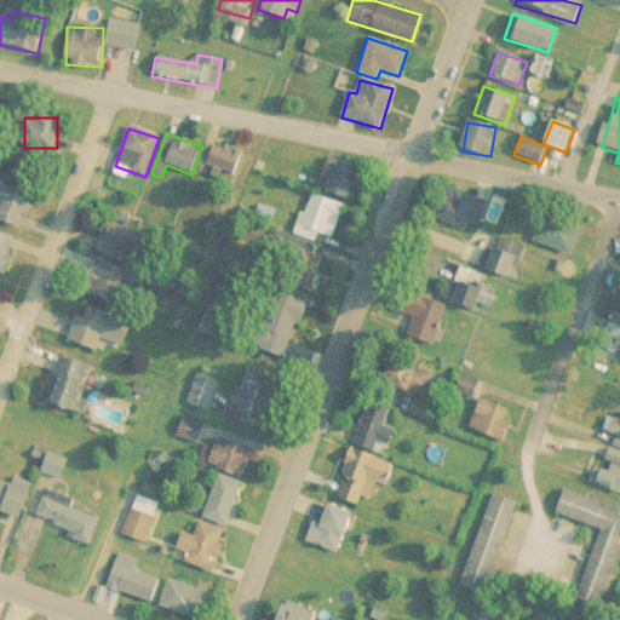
[(242,153),(211,143),(205,166),(236,176),(242,153)]
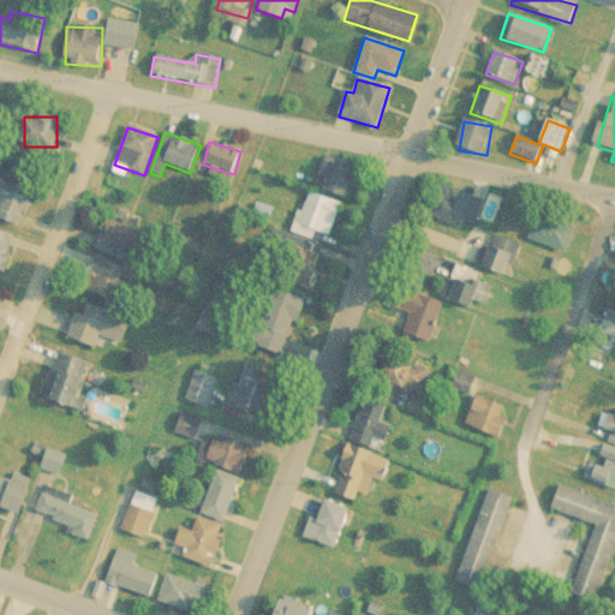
[(320,177),(329,181),(326,191),(347,199),(358,171),(327,157),(320,177)]
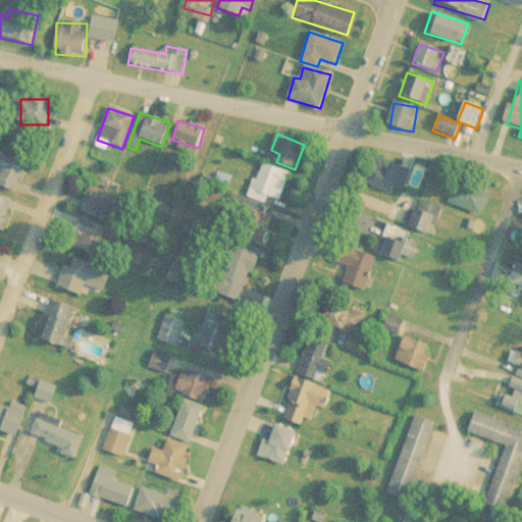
[(0,190),(23,190),(23,159),(0,159),(0,190)]
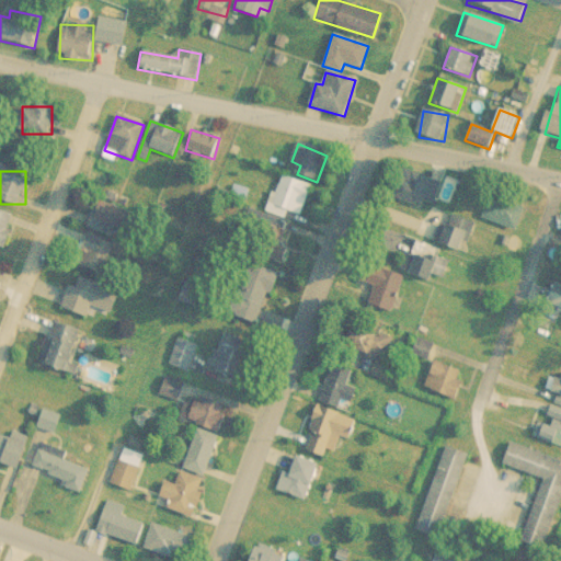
[(266,213),(285,219),(287,213),(300,217),(310,185),(278,175),(266,213)]
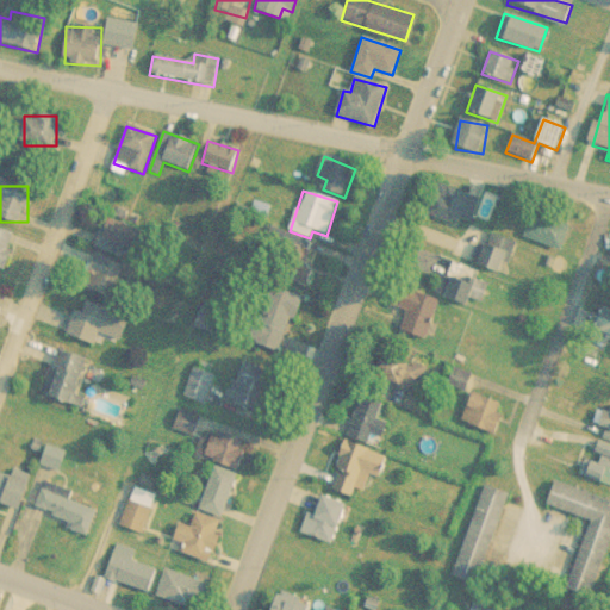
[(124,226),(128,213),(111,210),(101,246),(145,257),(151,234),(124,226)]
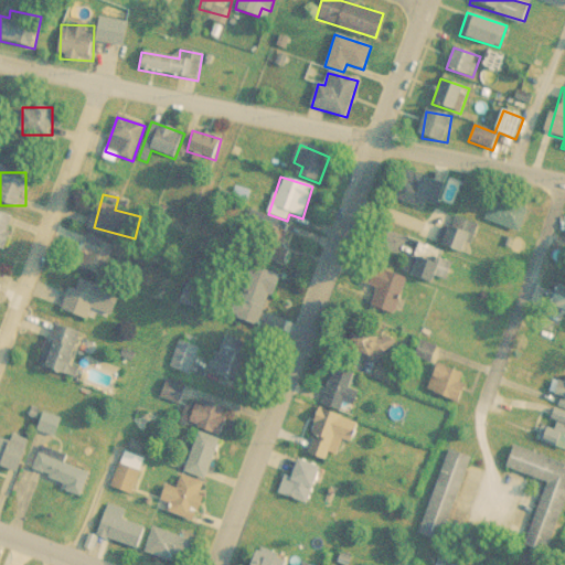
[(520,233),(528,210),(492,198),(484,221),(520,233)]
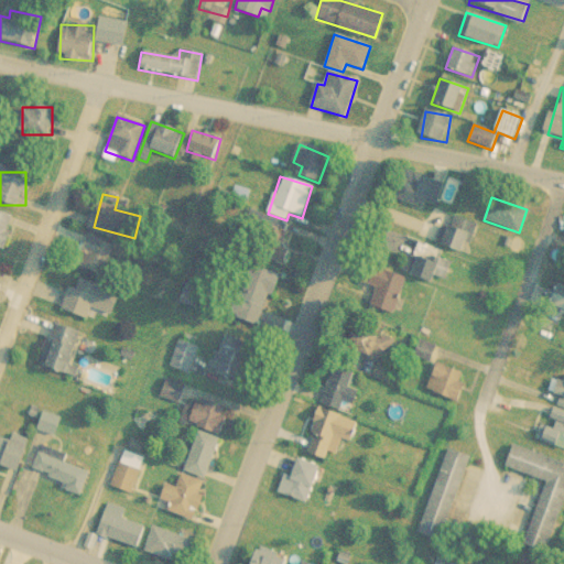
[(12,214),(0,213),(0,246),(10,247),(12,214)]
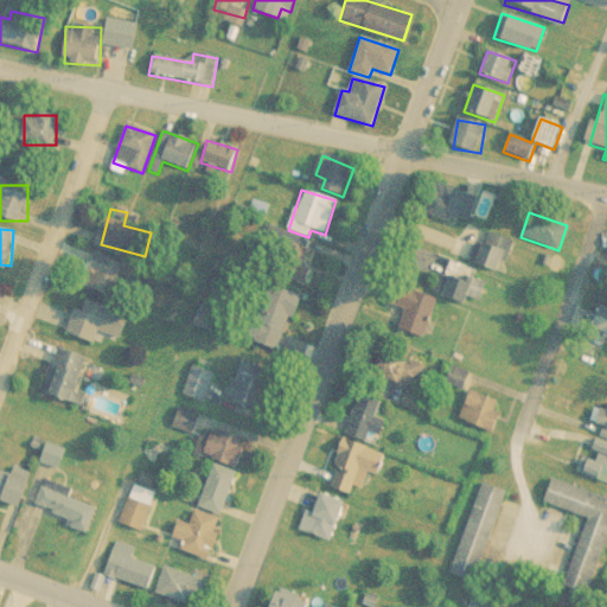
[(511,242),(489,232),(483,244),(475,242),(467,260),(497,273),(511,242)]
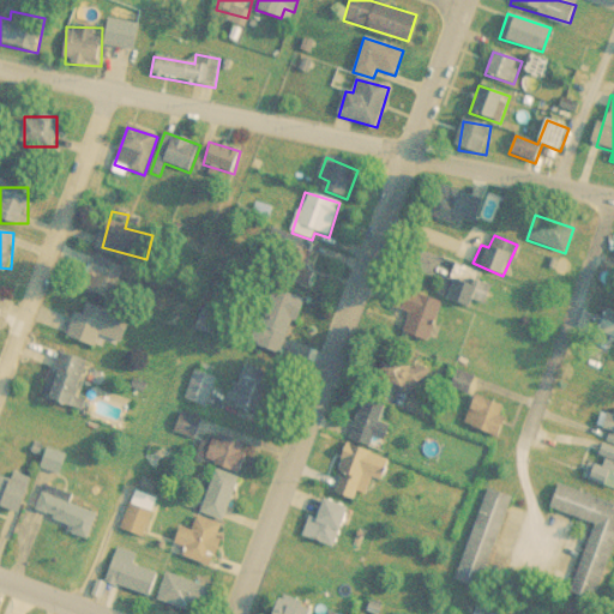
[(277,250),(304,258),(307,246),(281,236),(277,250)]
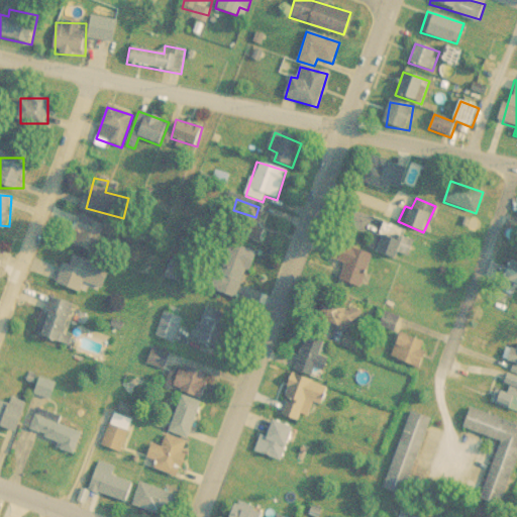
[(71,242),(95,253),(107,227),(82,216),(71,242)]
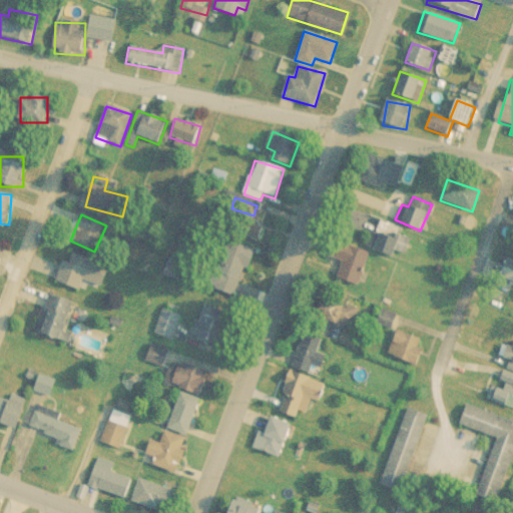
[(401,229),(382,221),(370,248),(394,259),(397,252),(403,255),(410,239),(399,235),(401,229)]
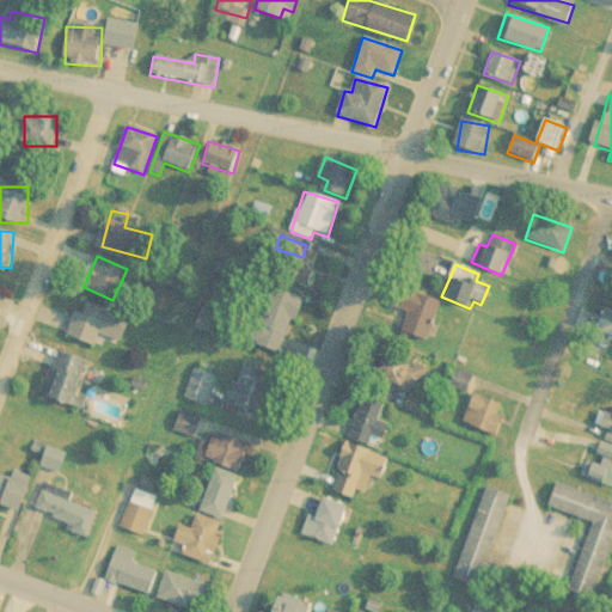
[(399,332),(426,342),(440,303),(397,286),(389,308),(405,314),(399,332)]
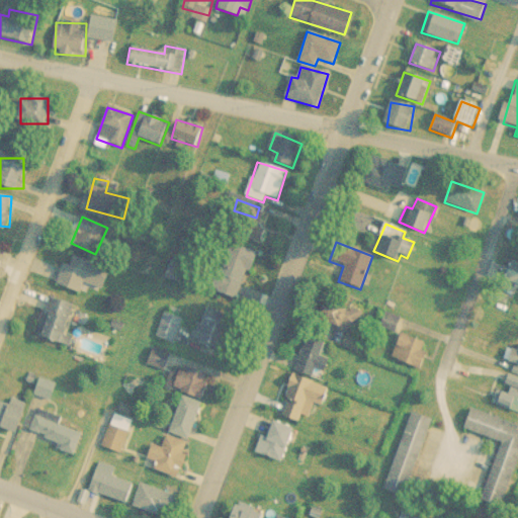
[(256,253),(237,245),(217,291),(236,299),(256,253)]
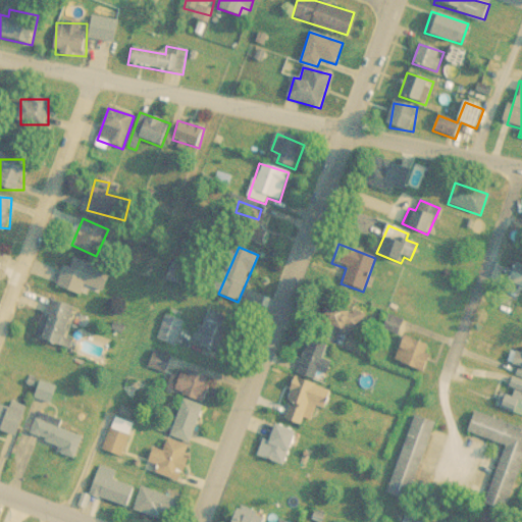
[(56,286),(80,296),(84,284),(103,292),(110,271),(67,256),(56,286)]
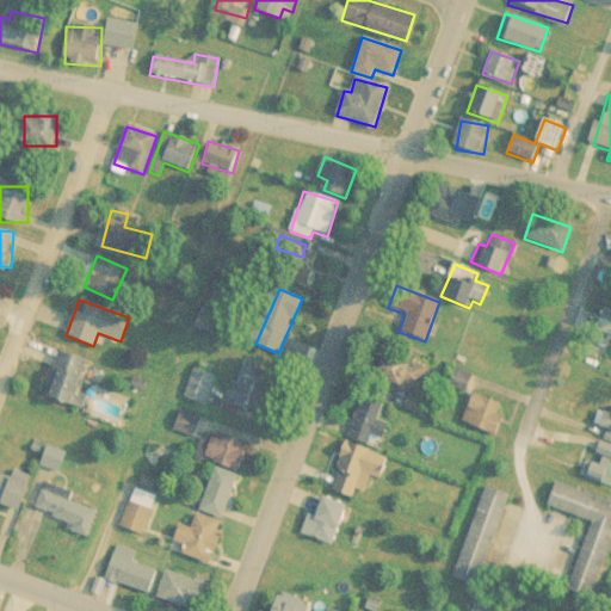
[(610,334),(610,310),(604,309),(598,329),(610,334)]
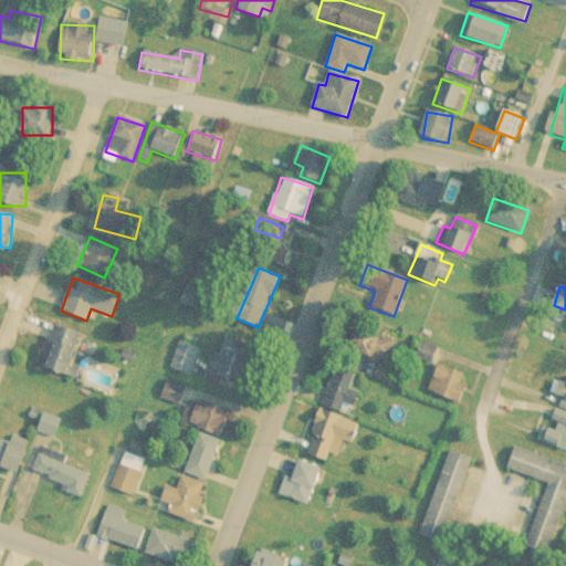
[(386,365),(397,336),(360,323),(350,352),(386,365)]
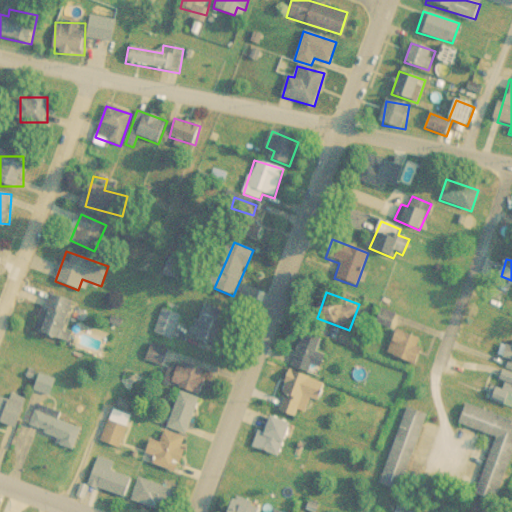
[(63,340),(75,302),(49,294),(37,332),(63,340)]
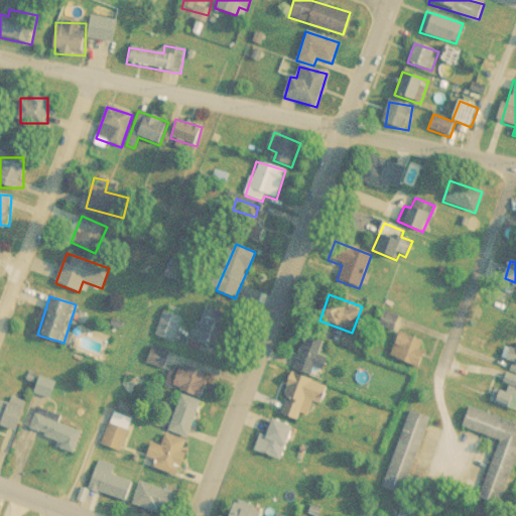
[(234,318),(205,307),(191,340),(221,351),(234,318)]
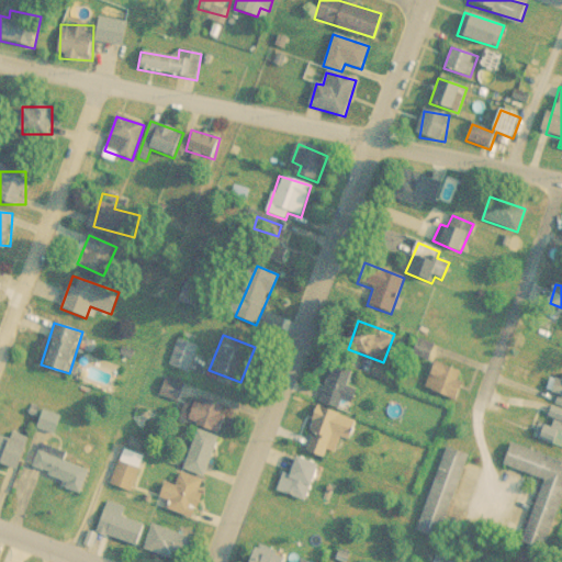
[(188,370),(195,347),(179,341),(171,366),(188,370)]
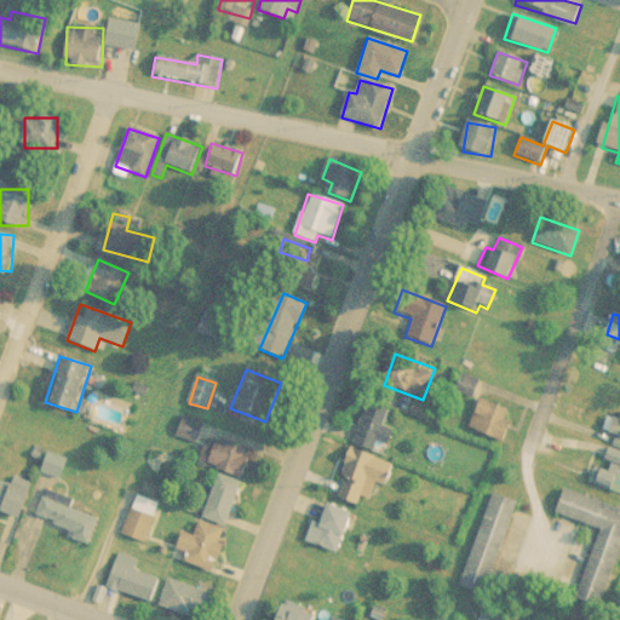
[(515,413),(480,399),(468,428),(503,442),(515,413)]
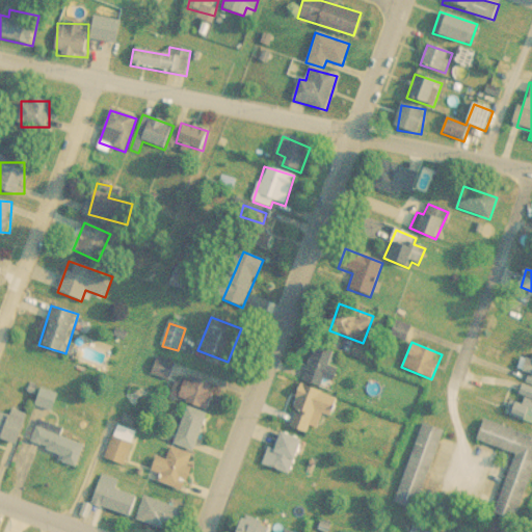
[(324,390),(336,353),(314,346),(302,381),(324,390)]
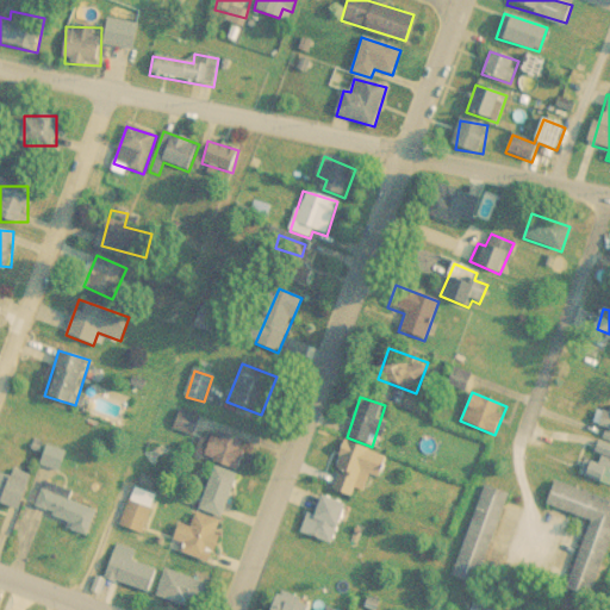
[(200,441),(194,458),(240,472),(249,443),(213,431),(210,443),(200,441)]
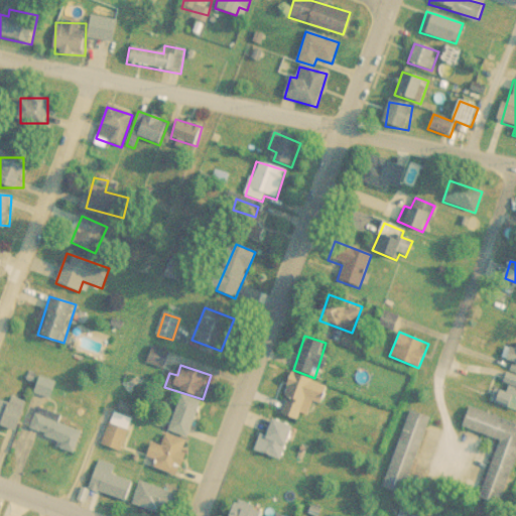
[(309,401),(323,405),(328,389),(295,378),(283,416),(302,422),(309,401)]
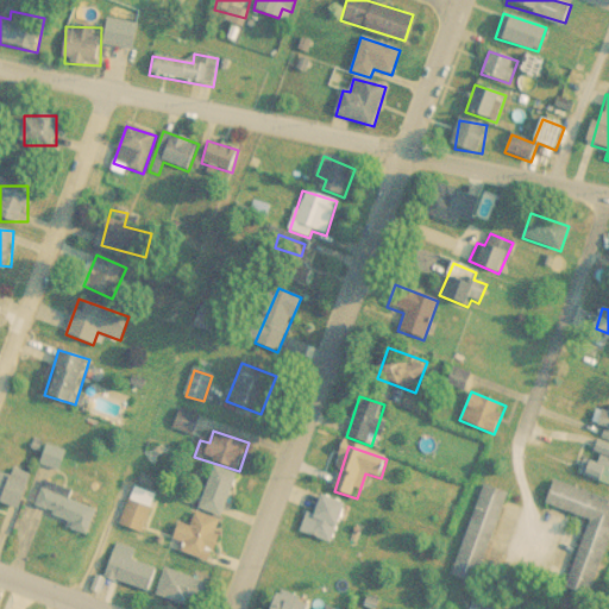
[(586,475),(608,475),(608,447),(586,447),(586,475)]
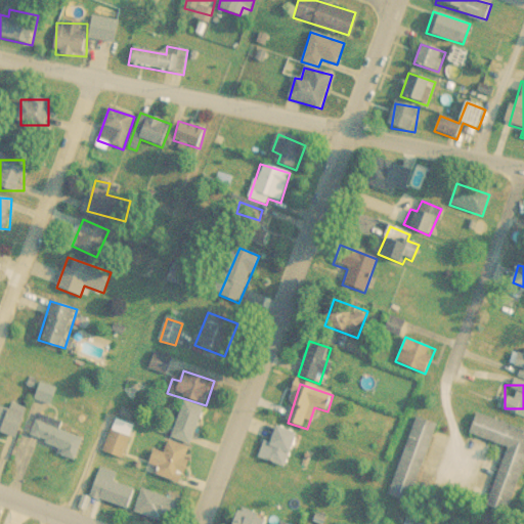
[(189,445),(205,410),(184,402),(170,437),(189,445)]
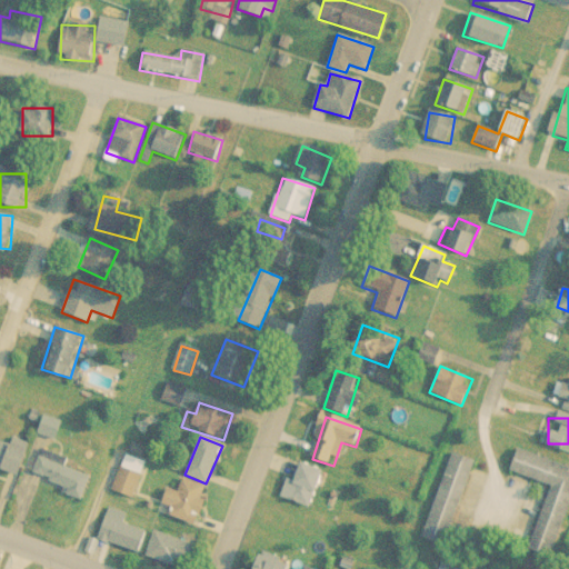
[(31,453),(3,438),(0,443),(0,469),(17,479),(31,453)]
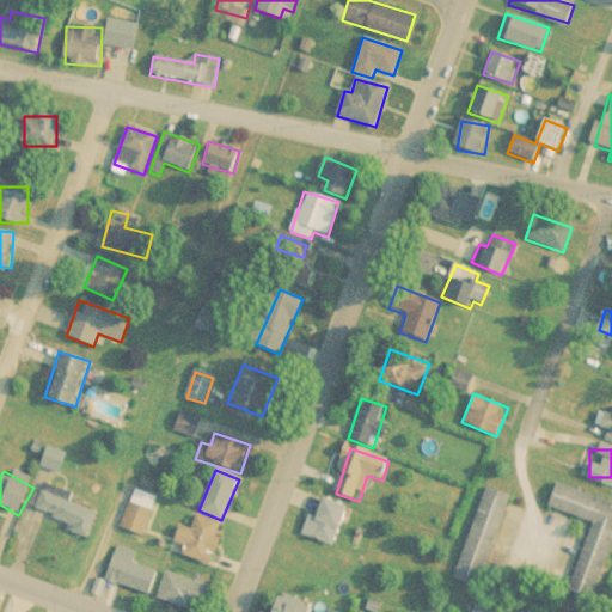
[(97,513),(69,505),(73,494),(46,485),(36,518),(91,534),(97,513)]
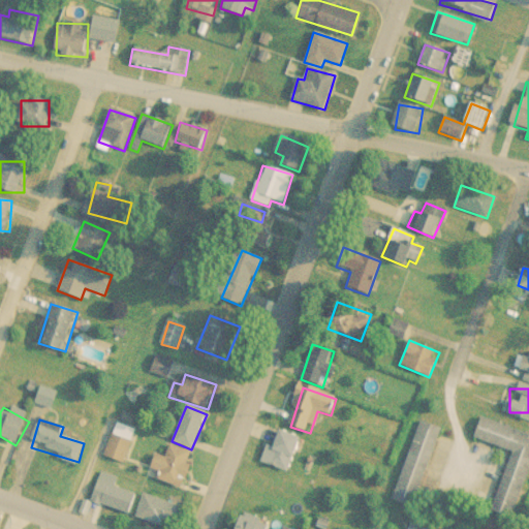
[(509,452),(492,514),(515,521),(528,471),(528,434),(480,419),(474,441),(509,452)]
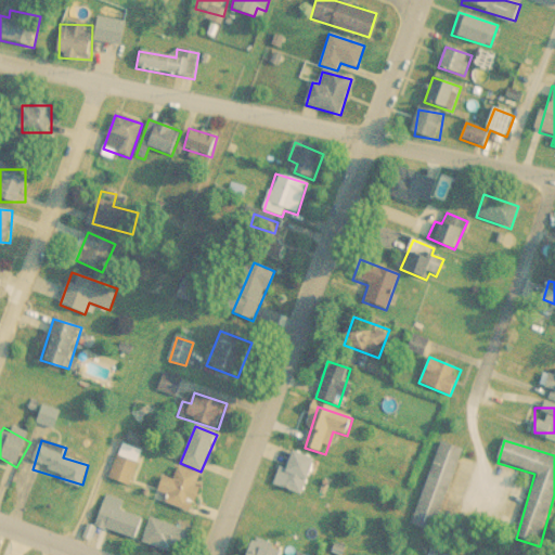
[(463,450),(439,441),(410,526),(434,533),(463,450)]
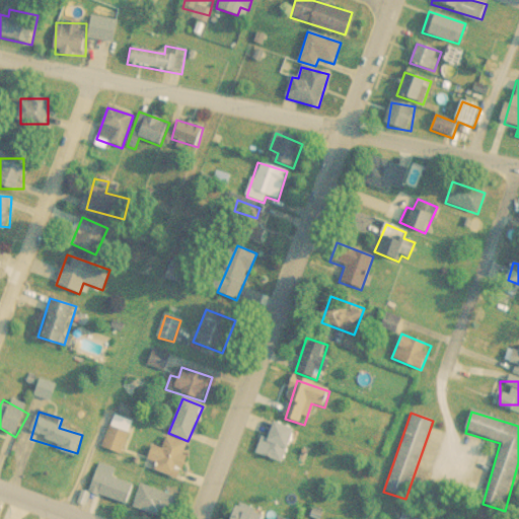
[(132,421),(112,416),(103,449),(123,454),(132,421)]
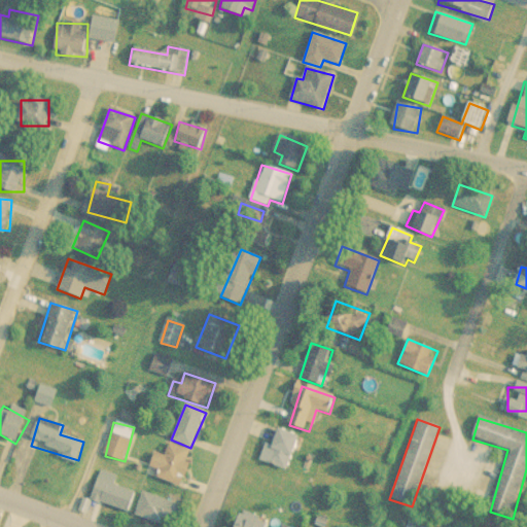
[(288,470),(300,435),(278,429),(273,447),(265,444),(259,461),(288,470)]
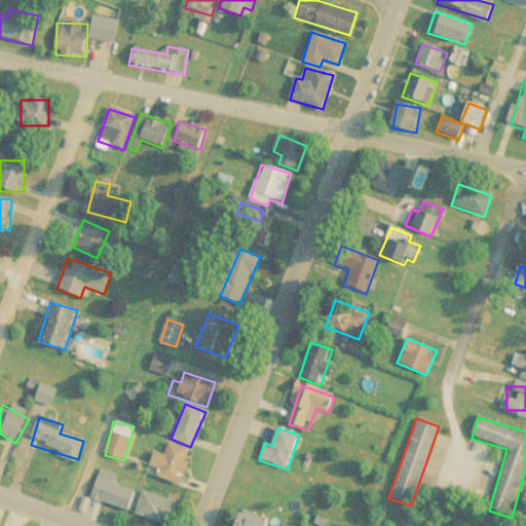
[(164,456),(154,452),(148,468),(156,472),(154,477),(181,486),(193,452),(168,444),(164,456)]
